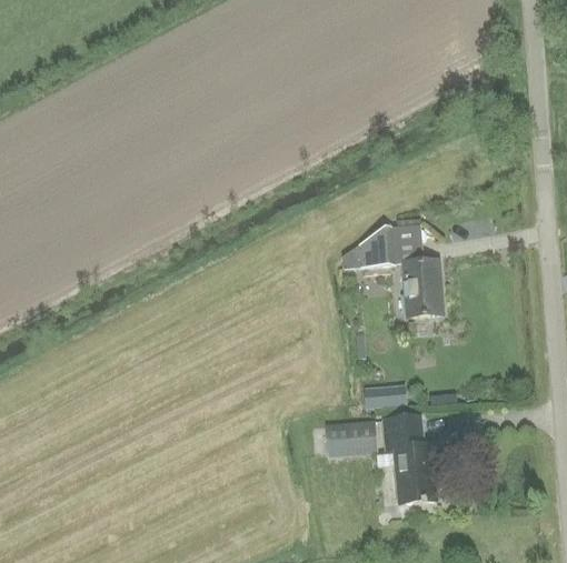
[(384,225),(358,243),(341,254),(344,268),(394,263),(390,225),(384,225)]
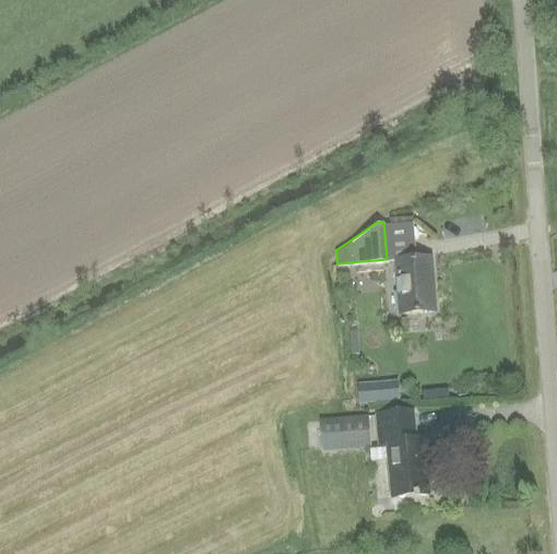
[(399,310),(433,308),(429,255),(395,258),(399,310)]
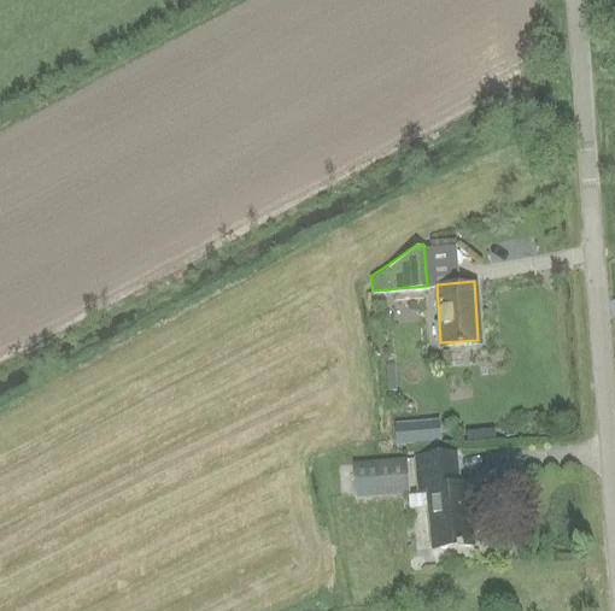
[(396,442),(439,439),(437,416),(394,421),(396,442)]
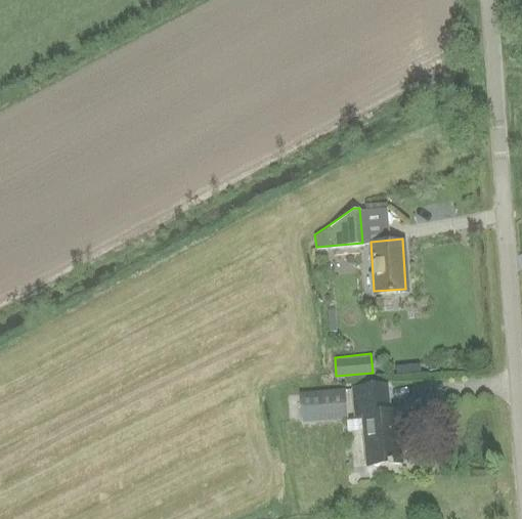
[(366,463),(400,461),(396,408),(388,409),(386,383),(352,386),(354,414),(361,413),(366,463)]
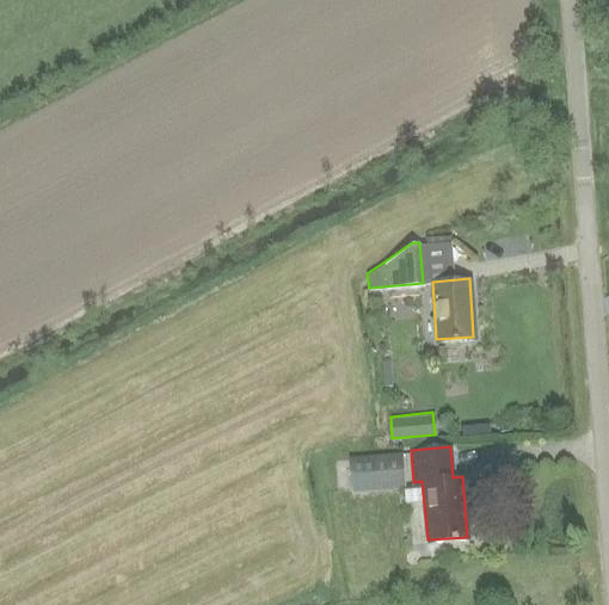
[(405,485),(401,450),(348,455),(351,489),(405,485)]
